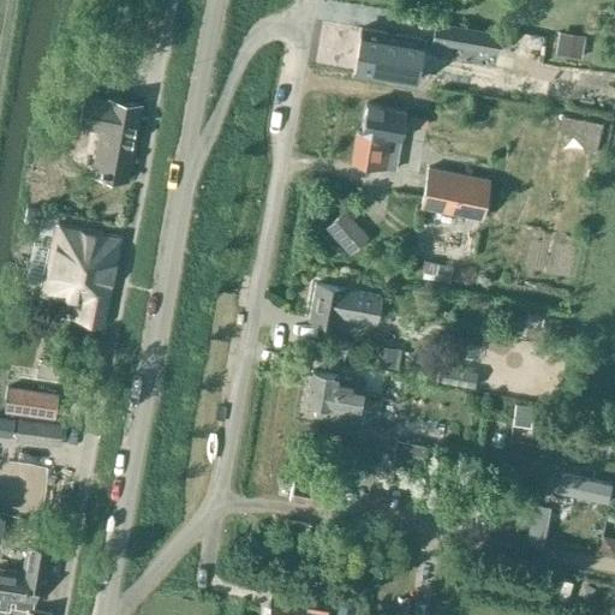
[(360,42),(357,66),(399,72),(406,30),(362,22),(358,41),(360,42)]
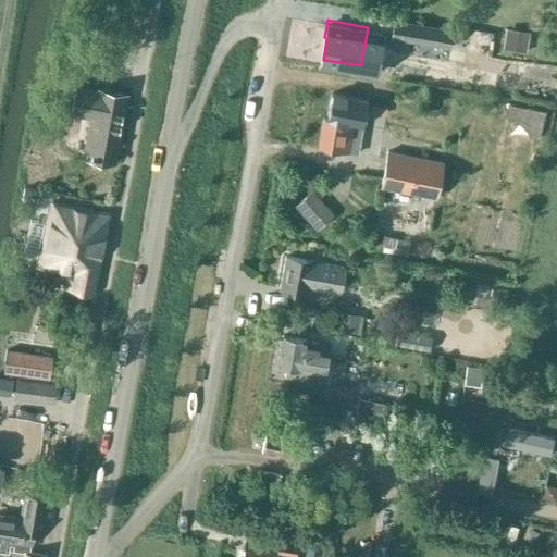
[(454,29),(393,20),(390,38),(450,48),(454,29)]
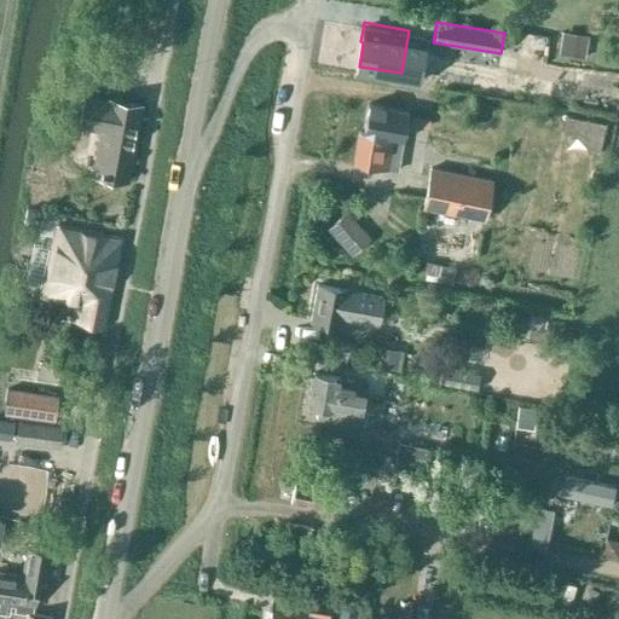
[(559,55),(582,59),(586,38),(562,33),(559,55)]
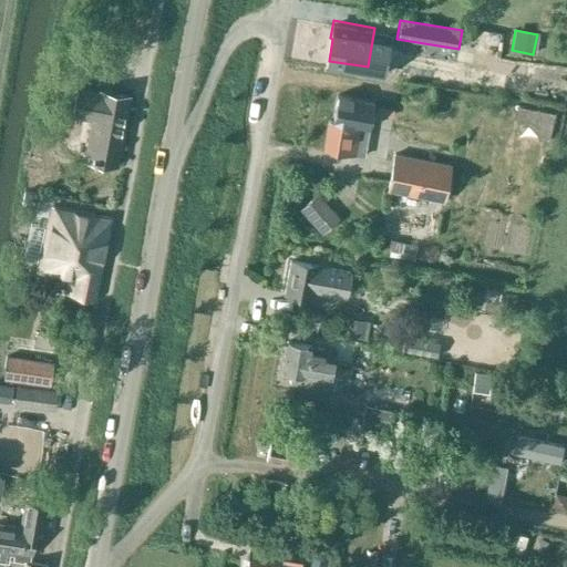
[(91,120),(84,160),(117,166),(130,98),(76,88),(70,116),(91,120)]
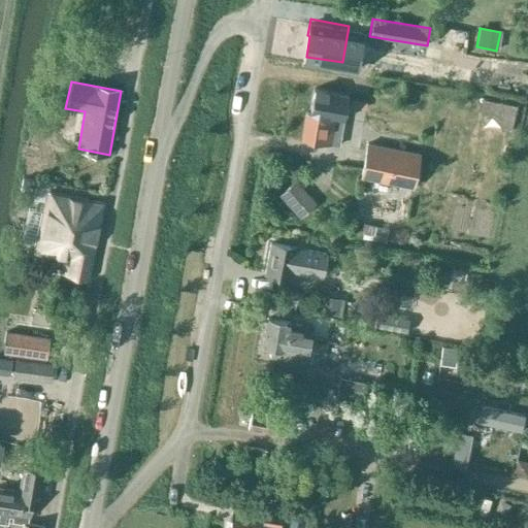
[(305,113),(301,138),(331,143),(339,144),(341,134),(343,120),(348,94),(312,89),(308,114),(305,113)]
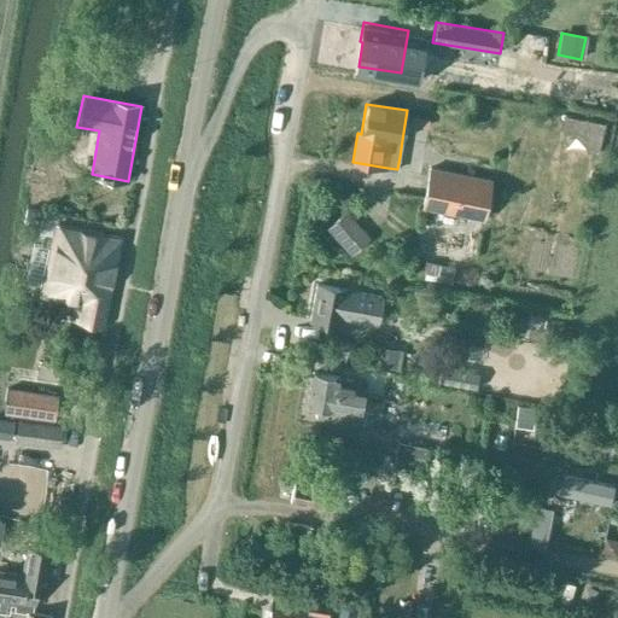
[(602,122),(565,114),(561,133),(576,135),(586,147),(596,151),(602,122)]
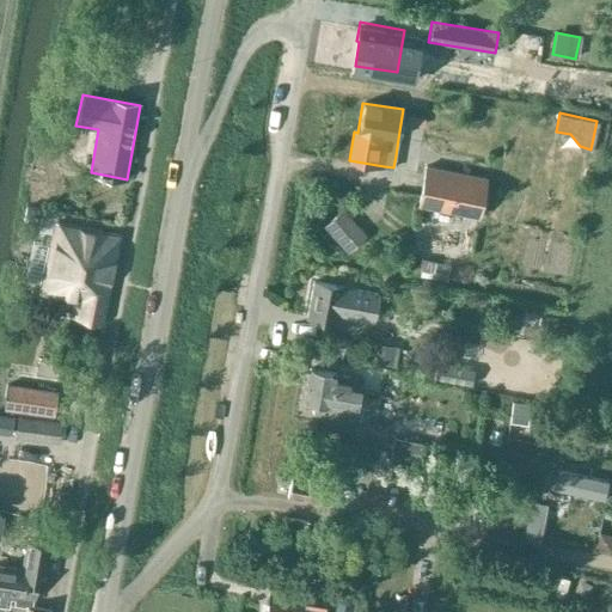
[(487,178),(426,165),(417,207),(477,219),(487,178)]
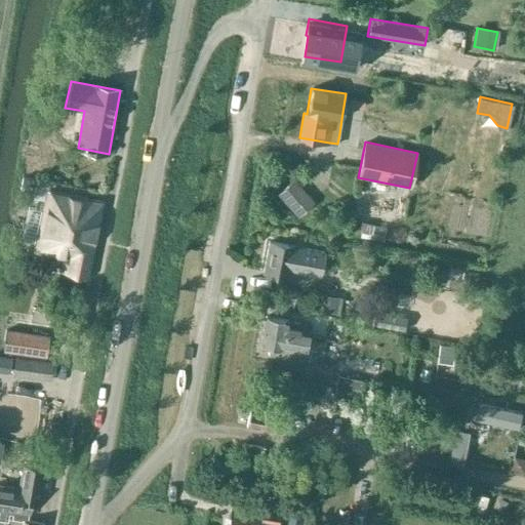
[(23,175),(19,190),(36,193),(38,178),(23,175)]
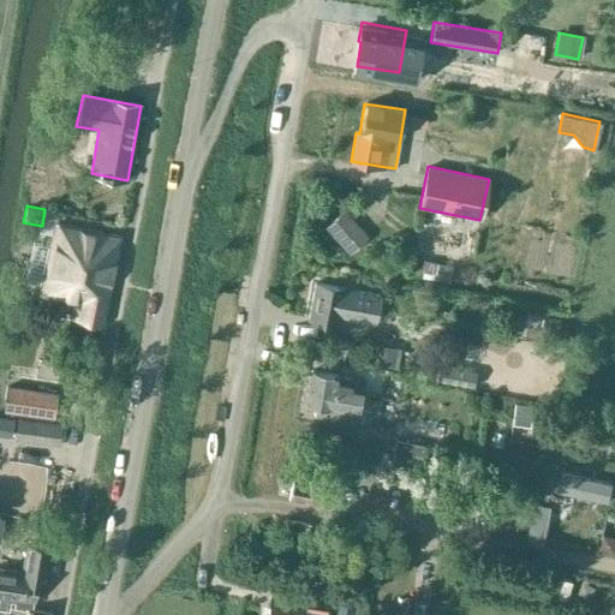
[(345,212),(328,227),(335,234),(352,219),(345,212)]
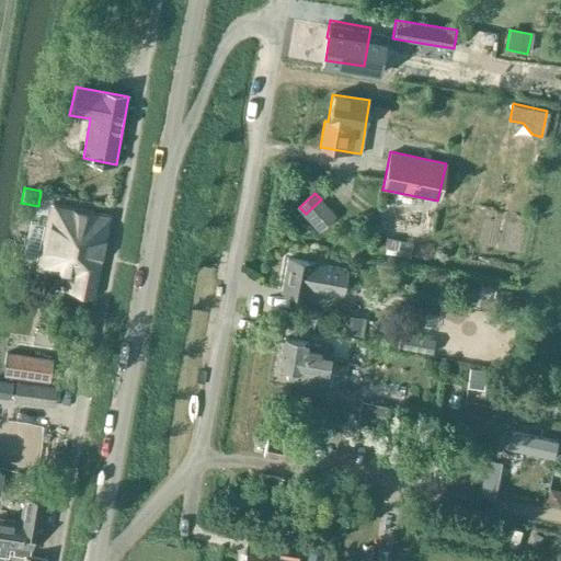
[(110,217),(109,217),(52,205),(39,263),(57,266),(56,273),(69,276),(67,290),(94,295),(110,217)]
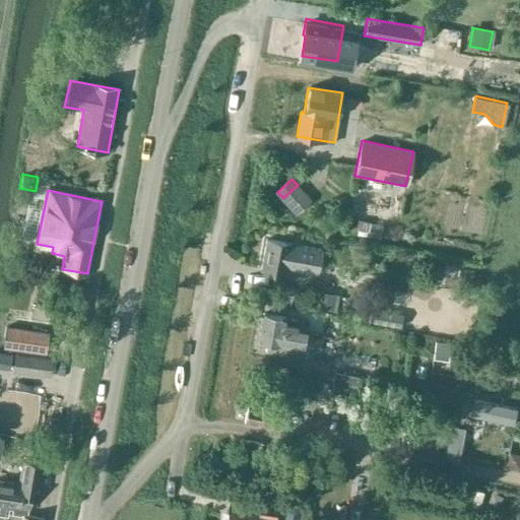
[(318,274),(321,250),(265,240),(261,269),(286,274),(287,269),(318,274)]
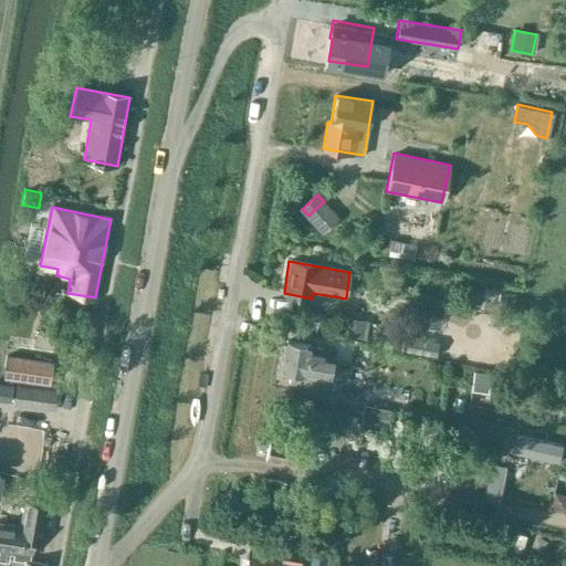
[(296,310),(294,324),(316,327),(318,313),(296,310)]
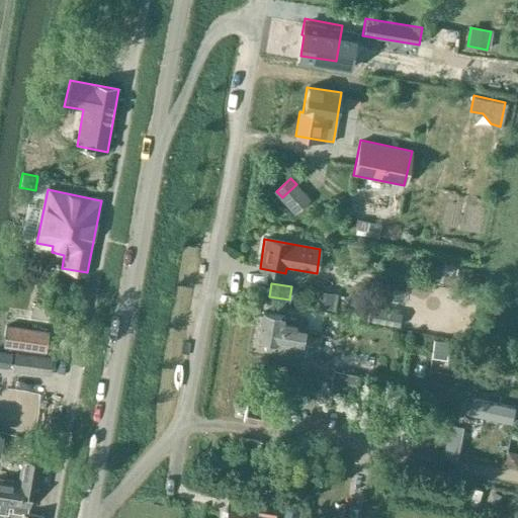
[(318,290),(315,305),(332,308),(334,293),(318,290)]
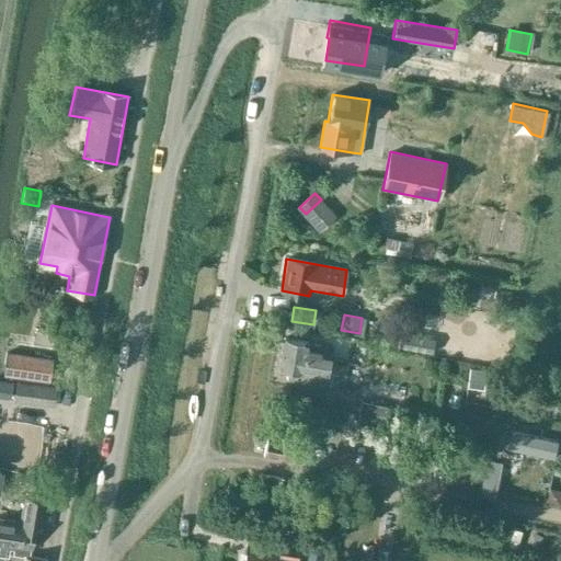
[(307,343),(296,341),(285,339),(279,367),(290,369),(288,380),(324,388),(331,353),(332,347),(307,343)]
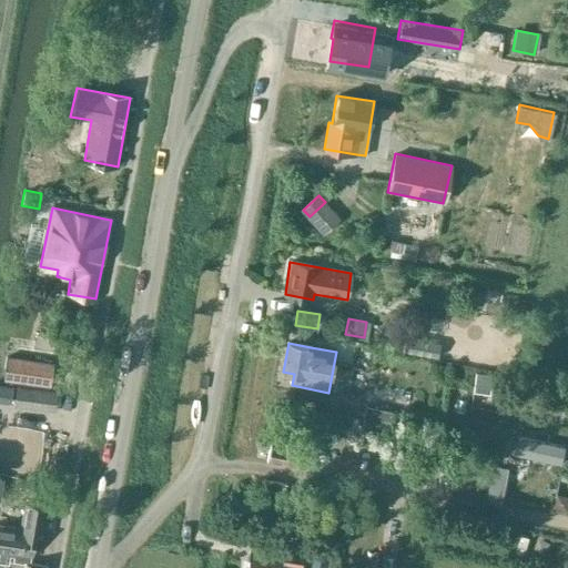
[(53,363),(7,356),(3,381),(51,387),(53,363)]
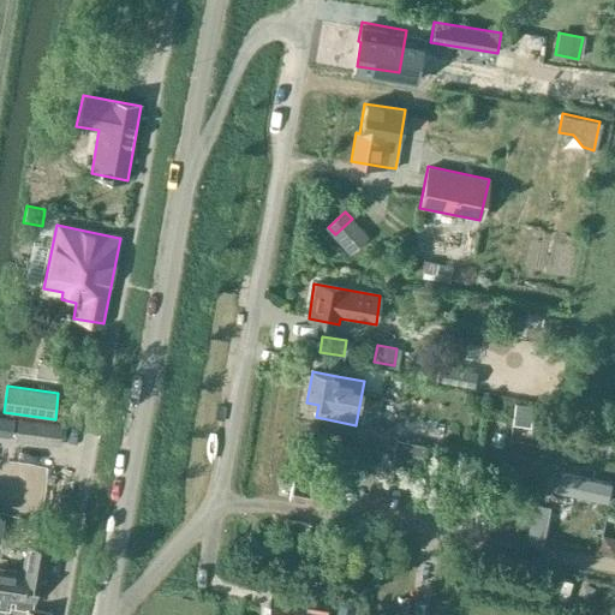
[(514,404),(512,422),(530,423),(532,406),(514,404)]
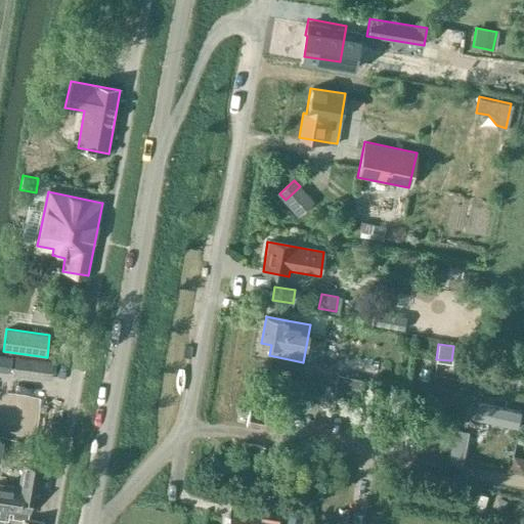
[(12,357),(0,355),(0,372),(10,374),(12,357)]
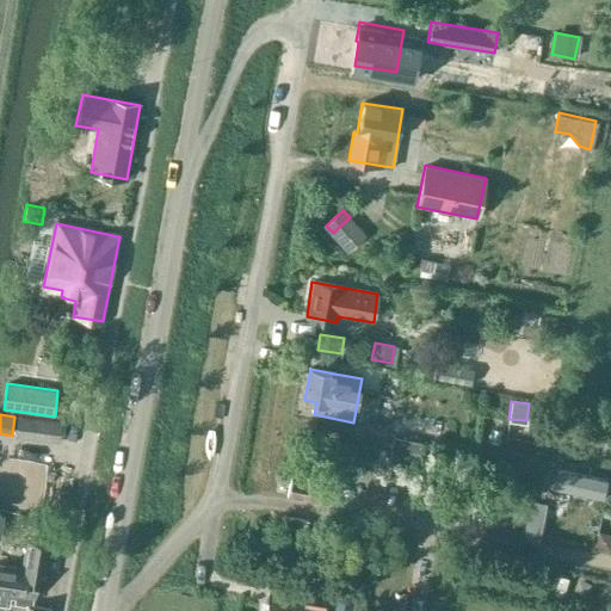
[(59,444),(61,425),(17,418),(14,437),(59,444)]
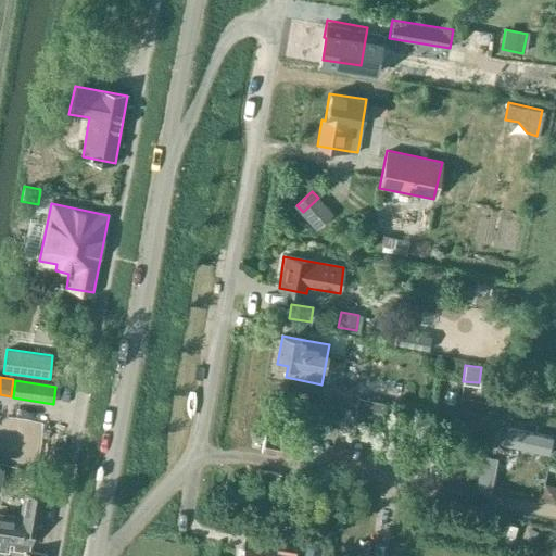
[(357,400),(354,416),(379,420),(382,405),(357,400)]
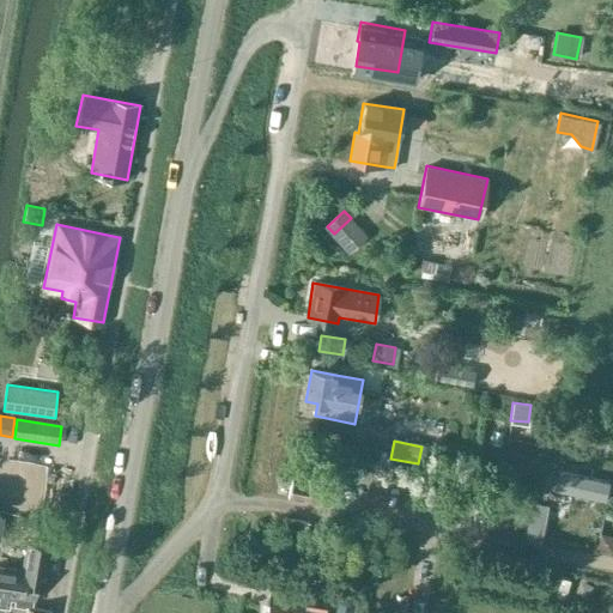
[(559,471),(554,490),(605,501),(610,481),(559,471)]
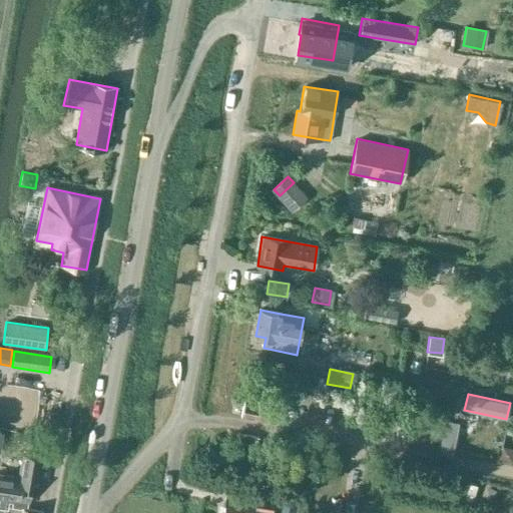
[(22,510),(26,510),(27,503),(28,503),(32,481),(38,482),(43,457),(22,453),(18,478),(0,475),(0,508),(7,509),(8,504),(12,504),(11,509),(21,511),(22,510)]
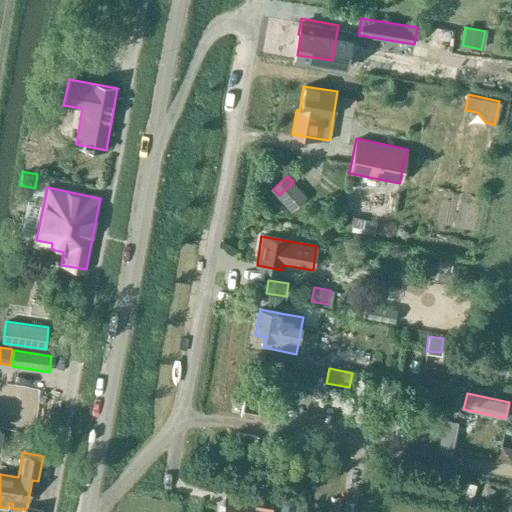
[(226,495),(222,511),(269,511),(274,487),(263,485),(262,492),(256,490),(255,500),(226,495)]
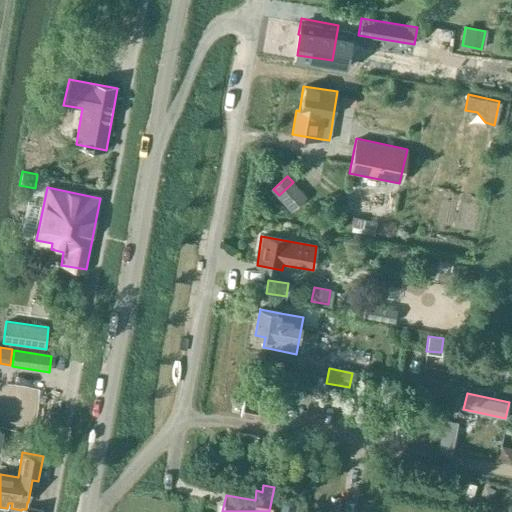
[(292,511),(296,496),(290,494),(284,493),(280,511),(292,511)]
